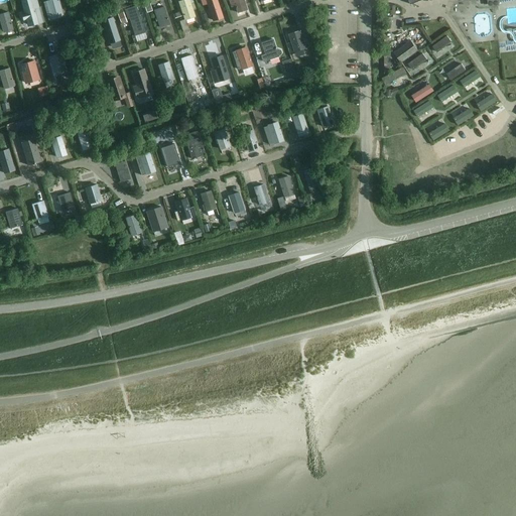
[(38,23),(34,9),(38,8),(35,0),(27,0),(22,2),(25,13),(22,14),(24,20),(27,19),(29,26),(38,23)]
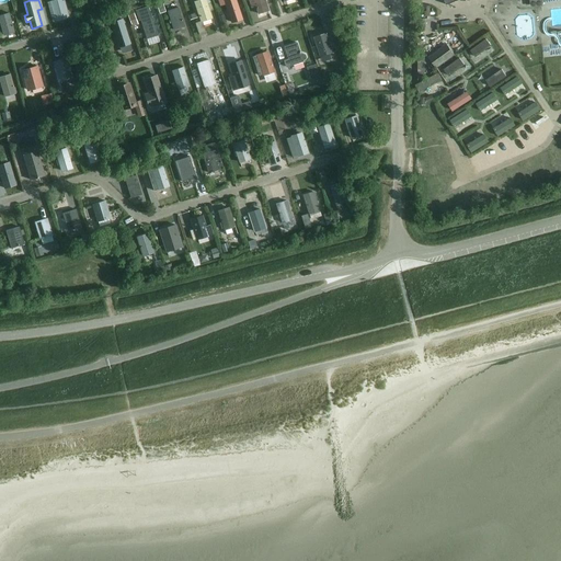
[(68,18),(63,0),(57,0),(50,2),(56,21),(68,18)]
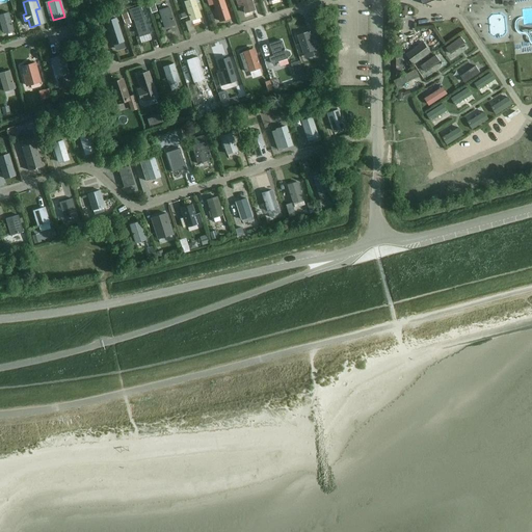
[(153,0),(148,2),(152,14),(157,11),(153,0)]
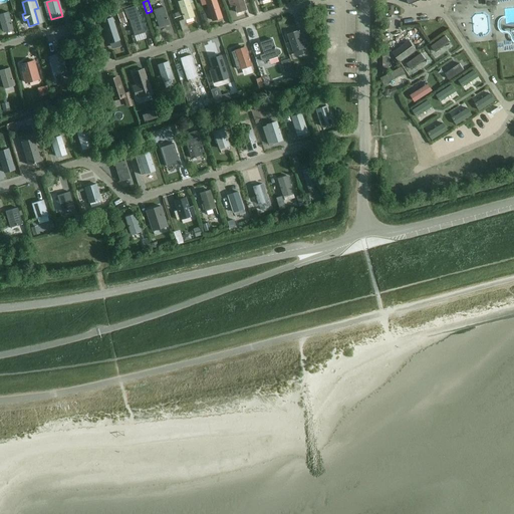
[(188,0),(177,0),(182,11),(183,16),(184,19),(185,19),(194,16),(192,10),(188,0)]
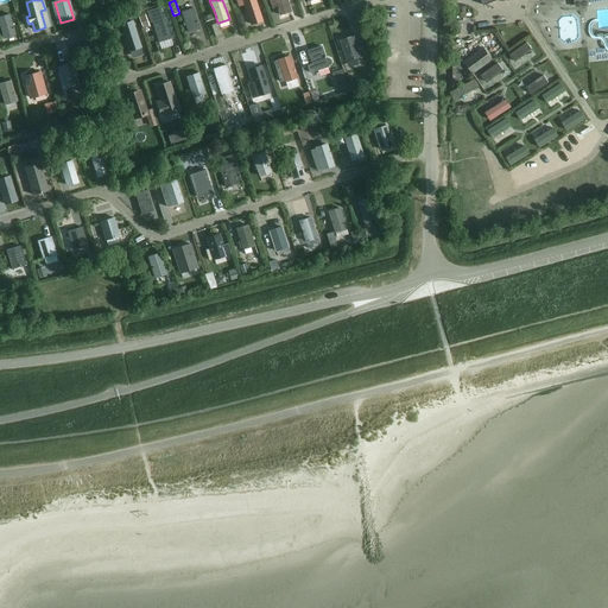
[(245,5),(251,24),(263,20),(255,0),(236,0),(239,6),(245,5)]
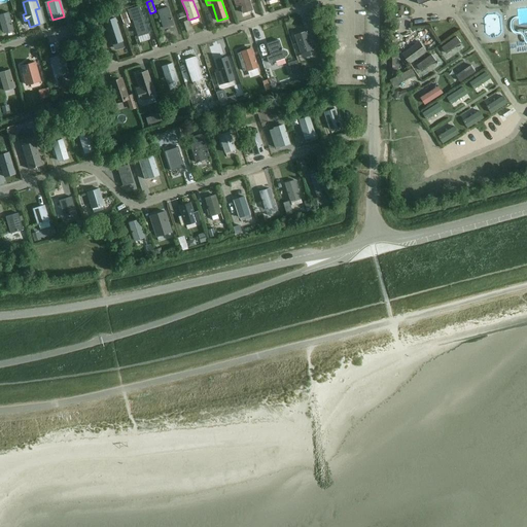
[(234,0),(237,7),(240,6),(242,13),(252,10),(248,0),(234,0)]
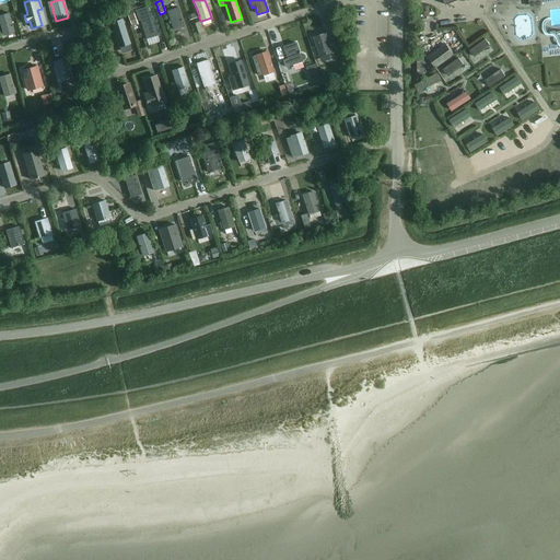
[(177,8),(167,11),(173,30),(184,26),(177,8)]
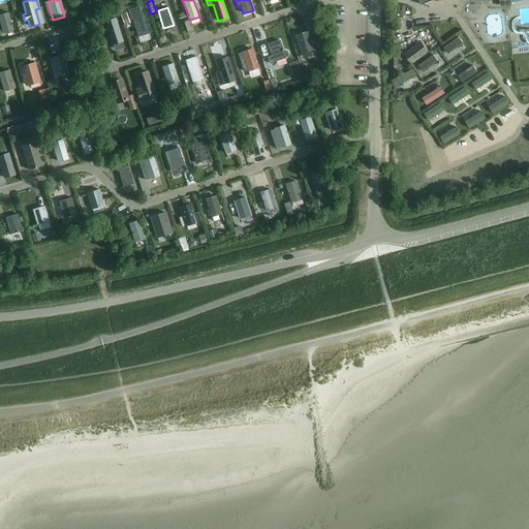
[(130,11),(138,37),(148,33),(139,8),(130,11)]
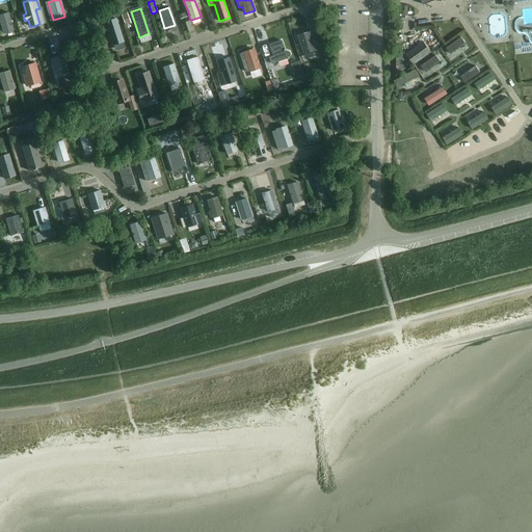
[(127,12),(122,16),(125,25),(130,23),(127,12)]
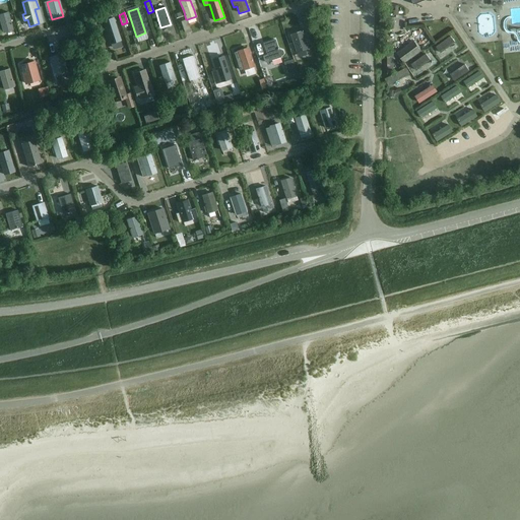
[(8,13),(0,14),(0,18),(4,34),(13,30),(8,13)]
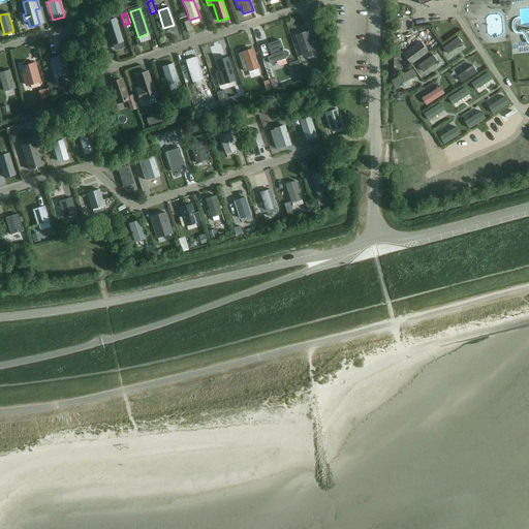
[(104,22),(113,45),(122,41),(115,19),(104,22)]
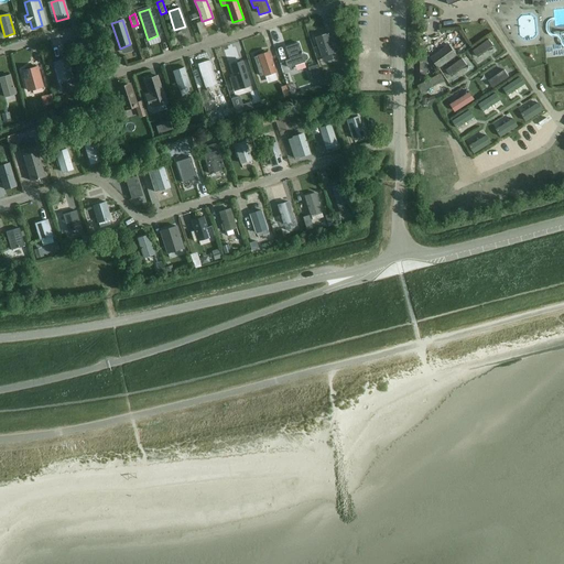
[(315,38),(322,56),(323,56),(334,53),(327,34),(315,38)]
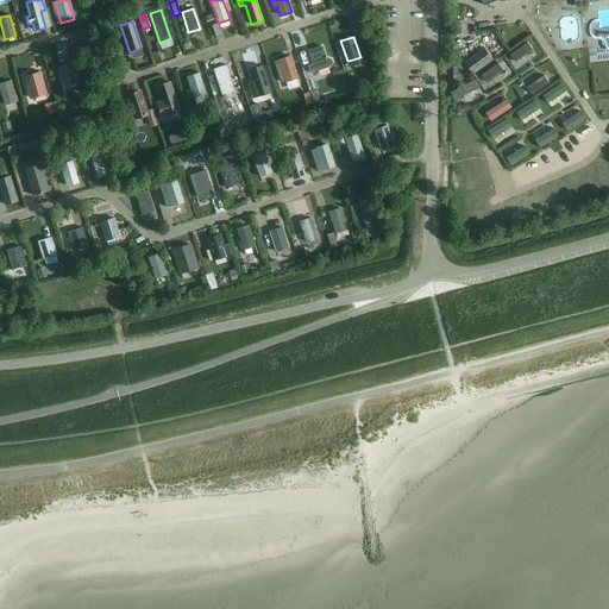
[(308,51),(313,64),(308,67),(311,73),(328,67),(328,66),(331,66),(332,64),(332,63),(331,60),(330,58),(328,58),(326,60),(322,46),(308,51)]
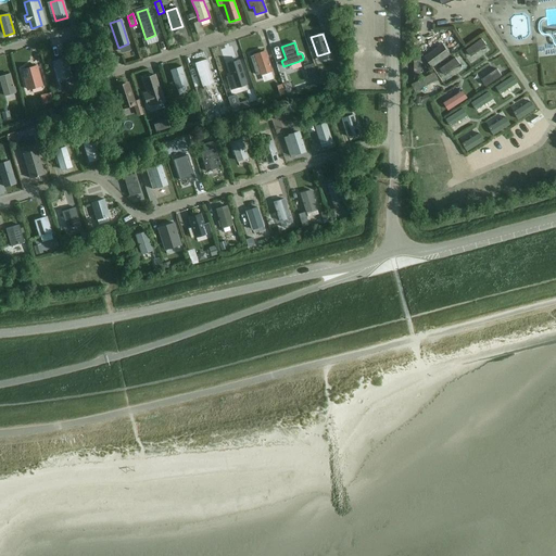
[(443,43),(426,55),(433,67),(451,55),(443,43)]
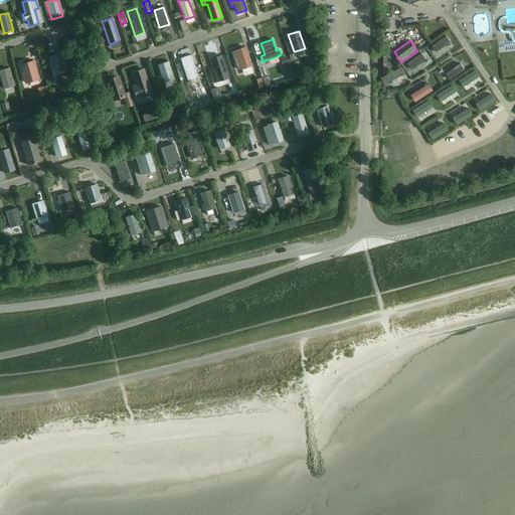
[(251,65),(245,48),(232,52),(237,69),(241,68),(251,65)]
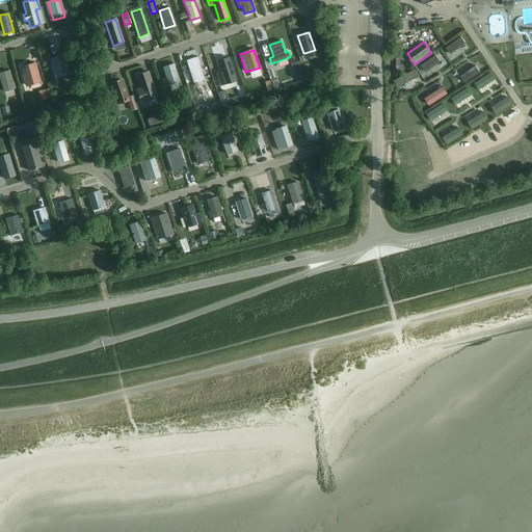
[(69,75),(65,62),(67,61),(67,60),(64,60),(63,56),(48,60),(55,86),(62,85),(60,77),(69,75)]
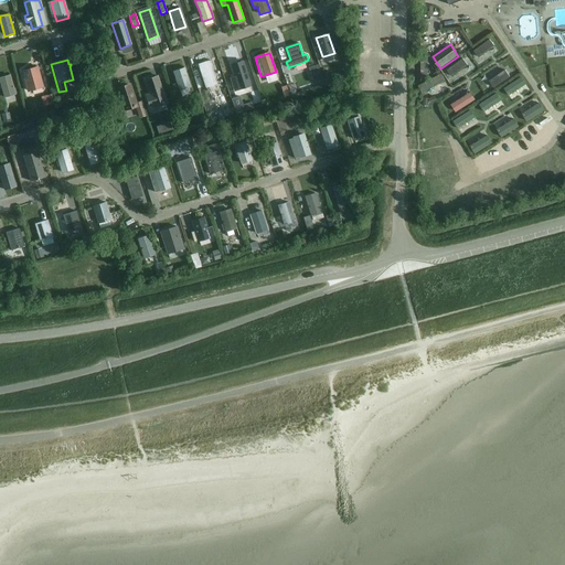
[(205,88),(219,84),(210,60),(198,64),(205,88)]
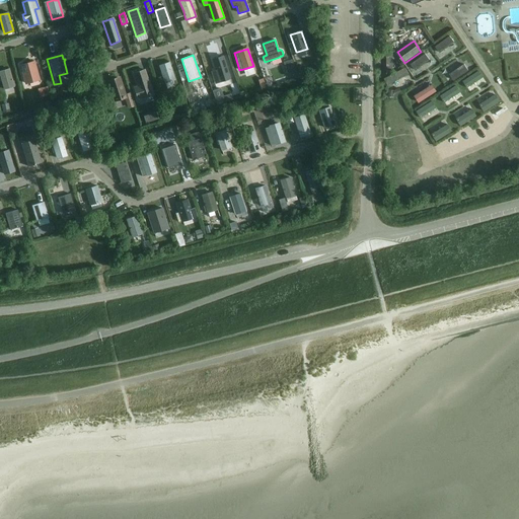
[(230,78),(223,57),(213,60),(216,71),(212,72),(216,83),(230,78)]
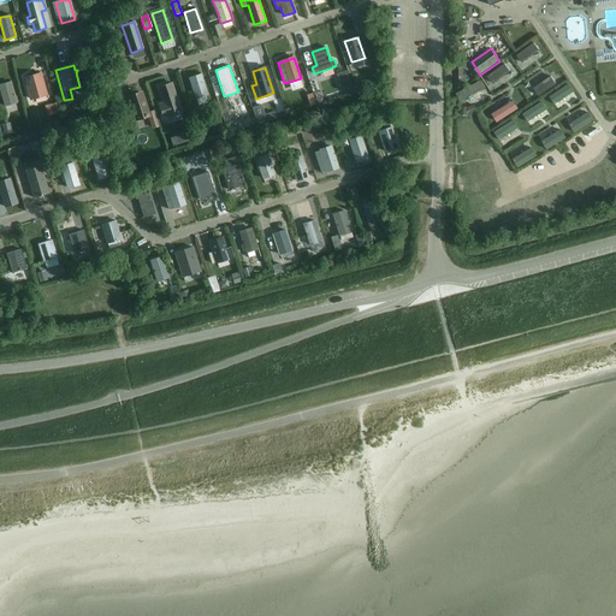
[(350,84),(347,71),(337,73),(341,87),(350,84)]
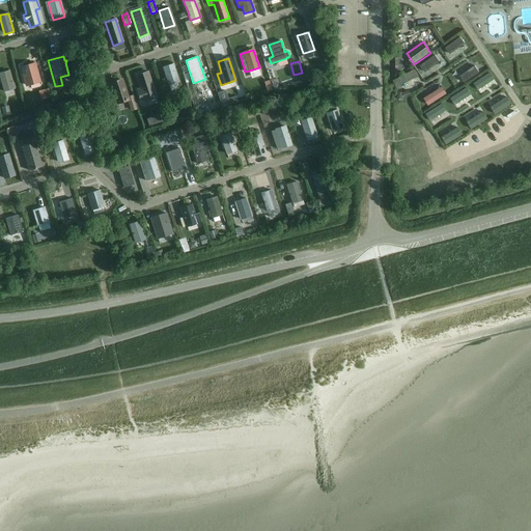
[(40,81),(35,63),(21,67),(26,85),(40,81)]
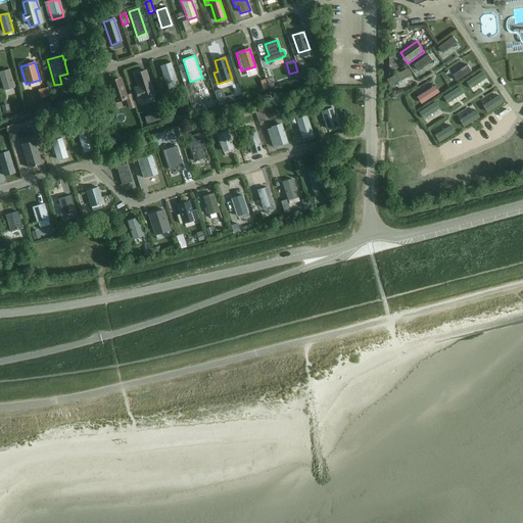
[(171,62),(160,65),(167,83),(169,91),(177,88),(176,86),(176,85),(175,81),(177,80),(171,62)]
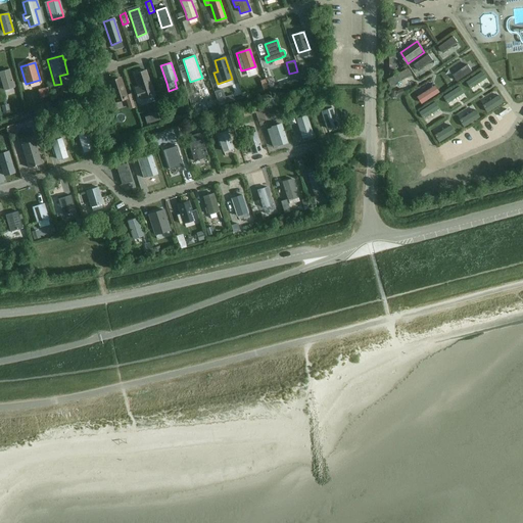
[(477,67),(462,77),(468,88),(483,79),(477,67)]
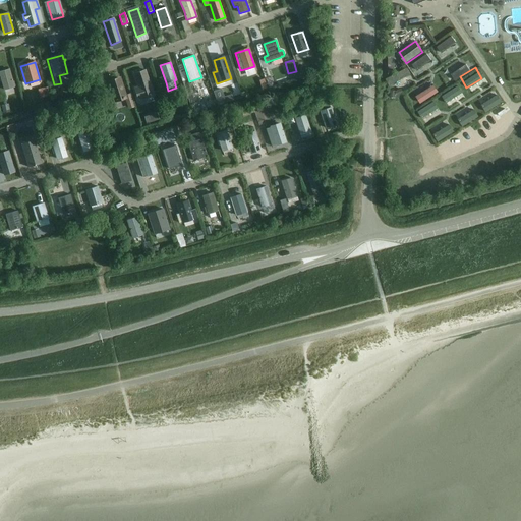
[(14,88),(15,87),(13,81),(12,82),(9,70),(0,72),(0,75),(4,91),(14,88)]
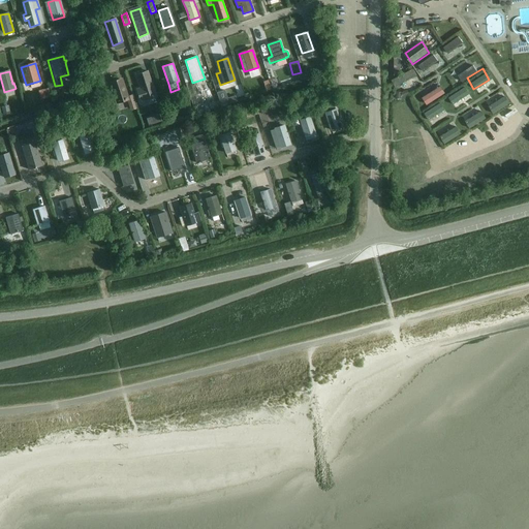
[(148,71),(136,74),(142,88),(137,90),(141,100),(145,99),(145,100),(156,96),(148,71)]
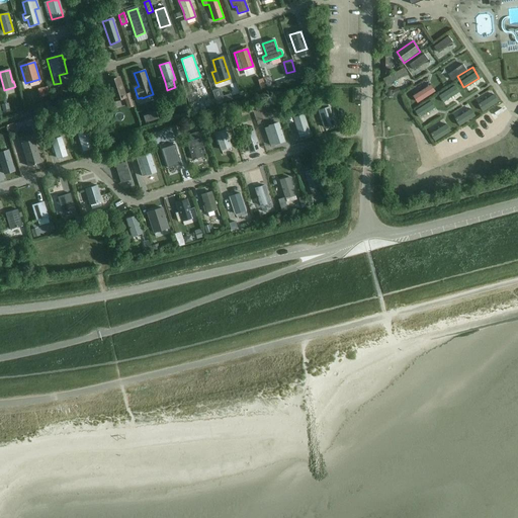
[(392,85),(398,83),(395,74),(387,77),(392,85)]
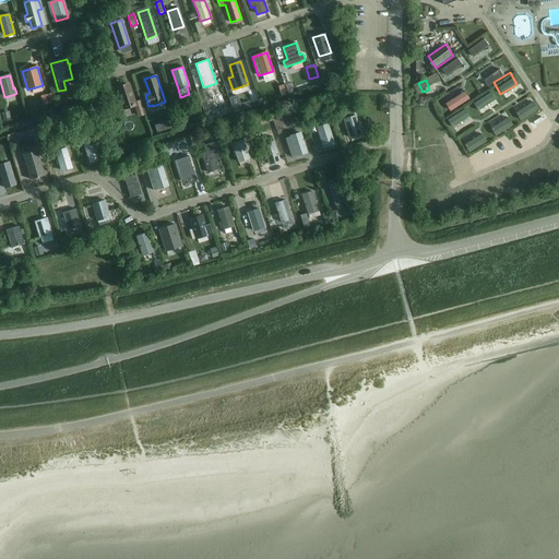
[(125,108),(134,105),(139,117),(144,116),(140,102),(134,103),(129,84),(118,87),(125,108)]
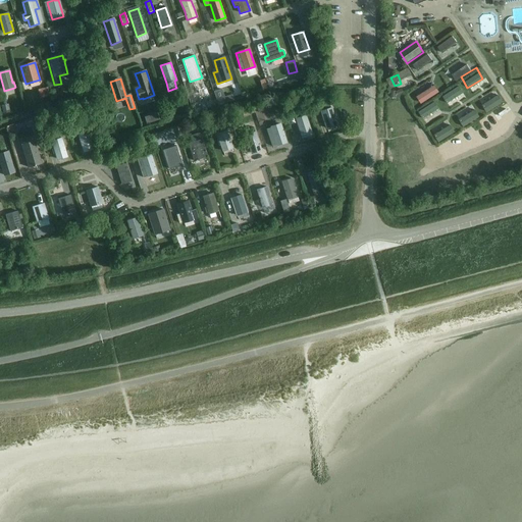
[(431,80),(413,92),(418,98),(435,87),(431,80)]
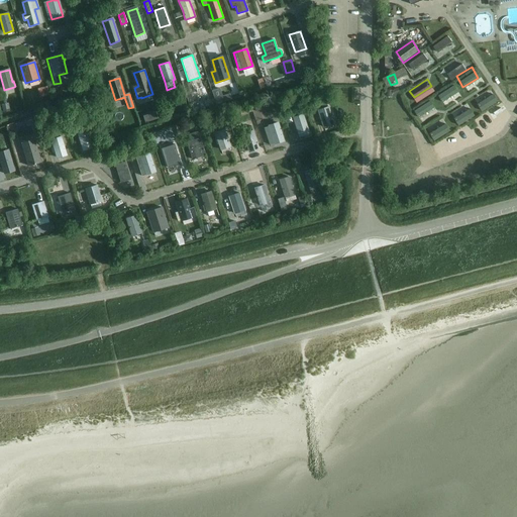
[(434,90),(440,101),(456,92),(450,81),(434,90)]
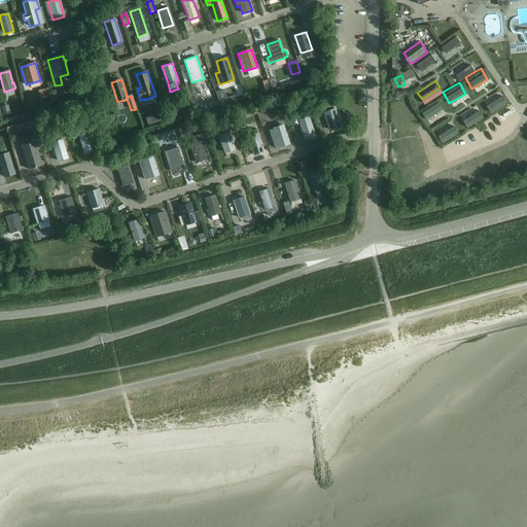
[(488,109),(503,98),(497,91),(483,102),(488,109)]
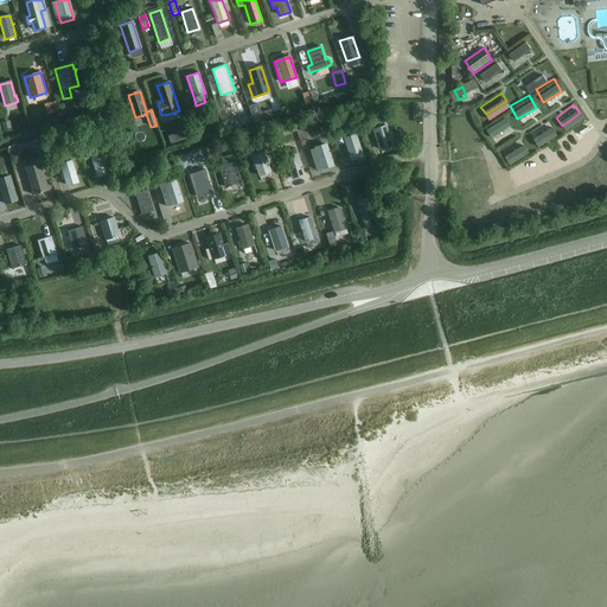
[(462,112),(447,125),(453,132),(468,119),(462,112)]
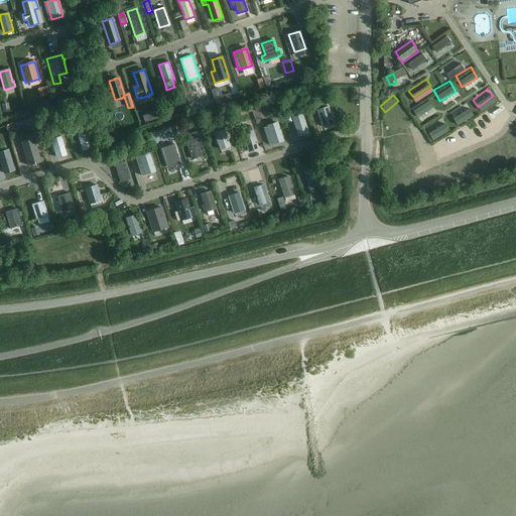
[(425,97),(412,106),(418,115),(431,106),(425,97)]
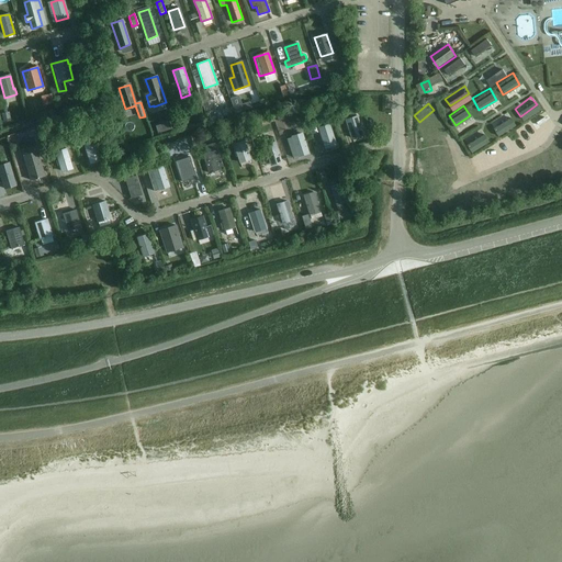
[(542,111),(525,119),(528,126),(546,119),(542,111)]
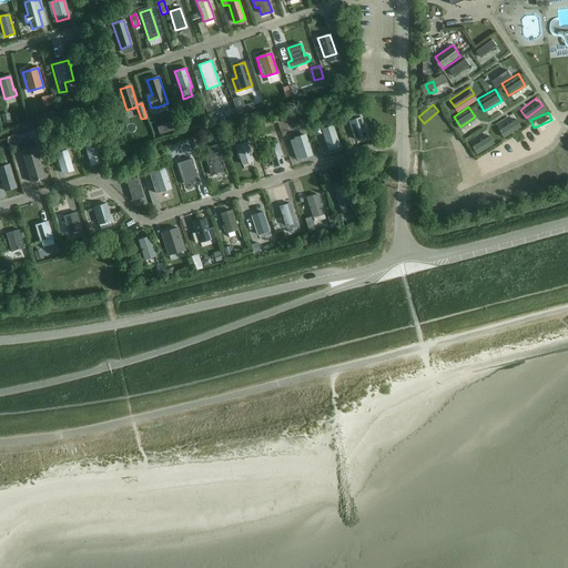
[(495,125),(500,133),(516,121),(510,113),(495,125)]
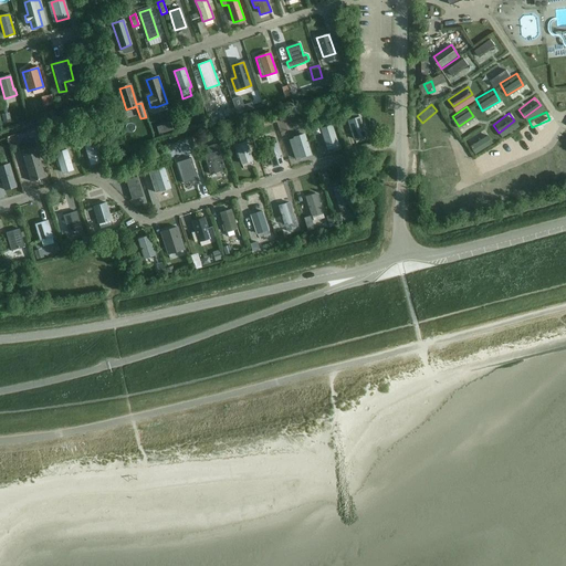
[(203,114),(196,116),(198,124),(206,122),(203,114)]
